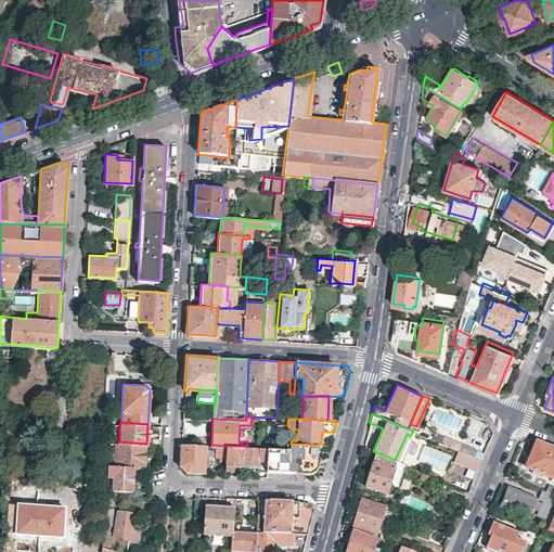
[(407,434),(395,460),(399,462),(400,462),(411,436),(410,436),(407,434)]
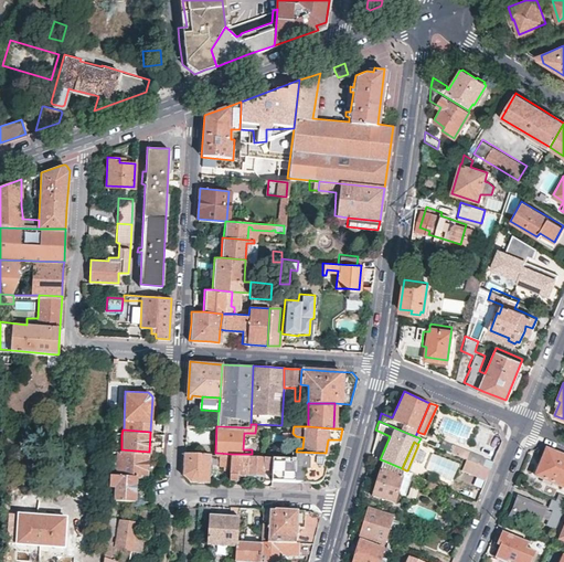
[(455,442),(450,451),(464,457),(482,465),(486,455),(455,442)]
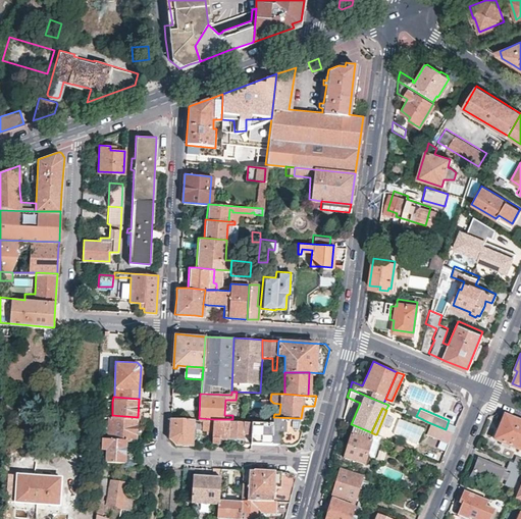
[(520,448),(520,419),(504,412),(503,412),(492,436),(520,448)]
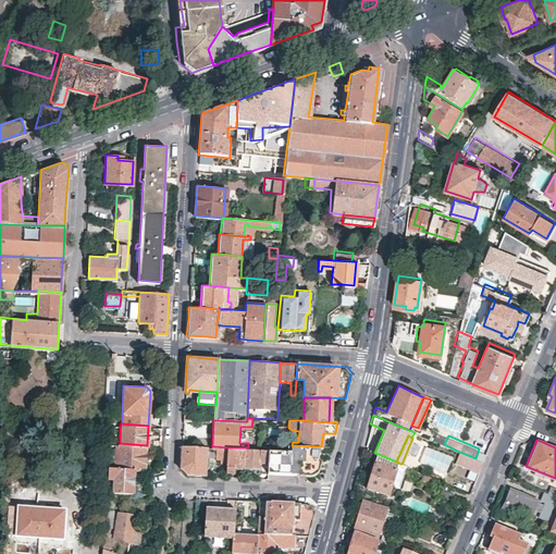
[(109,463),(109,466),(134,467),(146,468),(147,445),(120,443),(113,443),(110,443),(110,446),(115,446),(114,464),(109,463)]
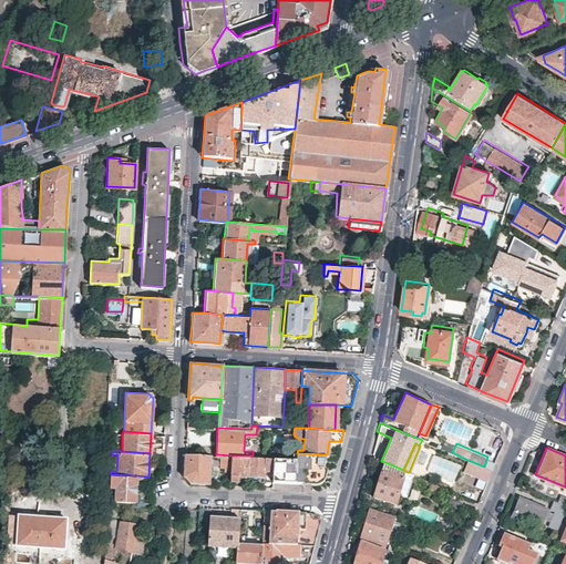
[(326,454),(297,453),(295,452),(295,458),(275,457),(273,479),(273,481),(299,483),(304,483),(304,480),(311,480),(314,480),(317,477),(319,473),(322,465),(326,454)]
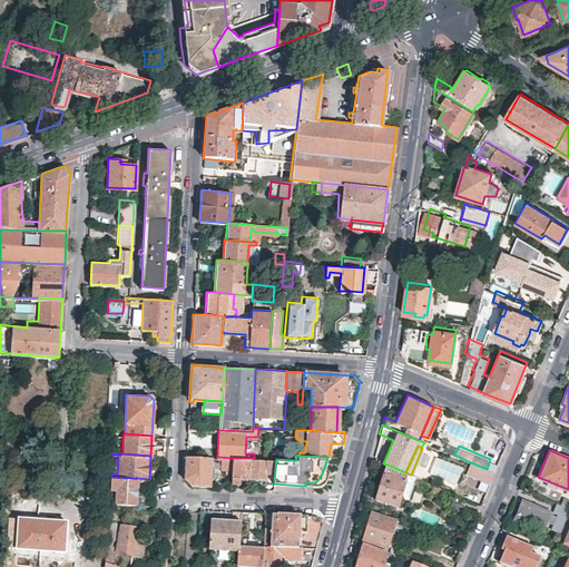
[(211,485),(212,457),(186,456),(185,467),(185,477),(190,484),(211,485)]
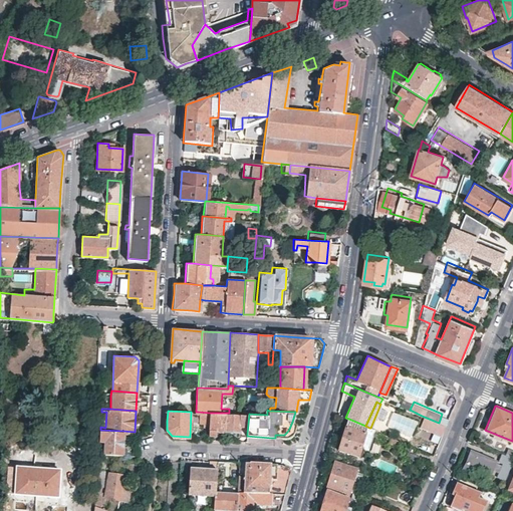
[(210,425),(210,413),(198,412),(199,421),(203,421),(203,425),(210,425)]
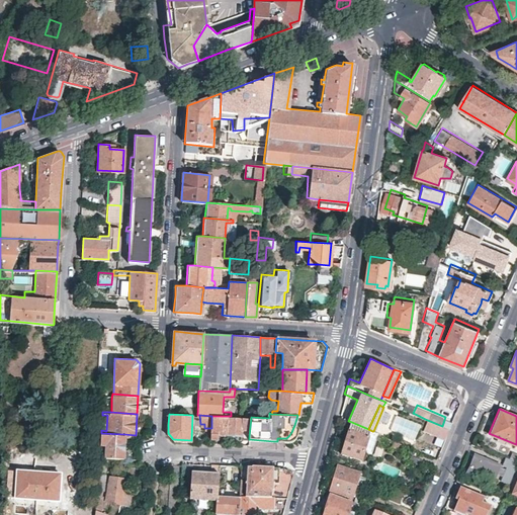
[(231,416),(211,416),(211,428),(210,437),(218,437),(218,435),(219,433),(220,433),(239,434),(239,437),(249,437),(251,417),(249,417),(231,416)]
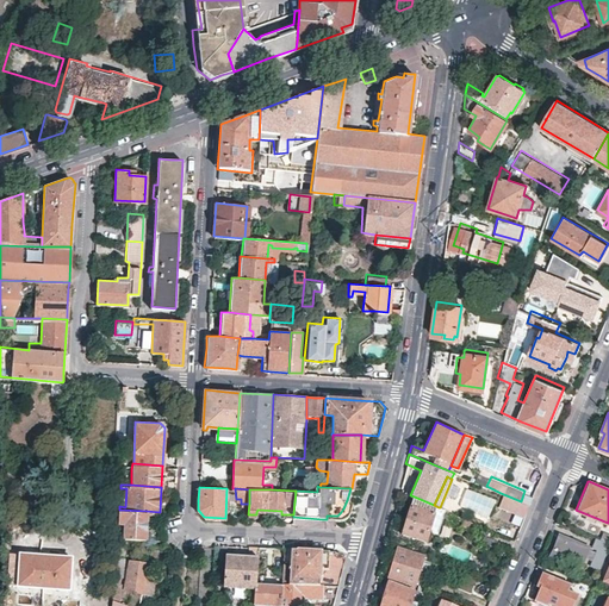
[(521,501),(501,493),(496,505),(521,516),(526,503),(521,501)]
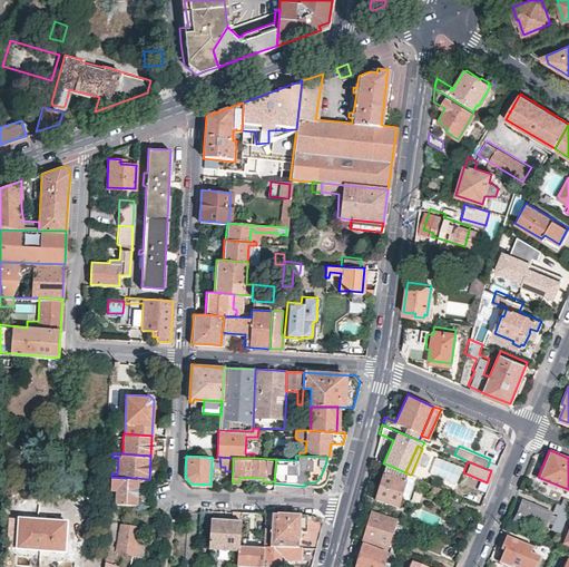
[(398,504),(405,472),(384,463),(375,498),(398,504)]
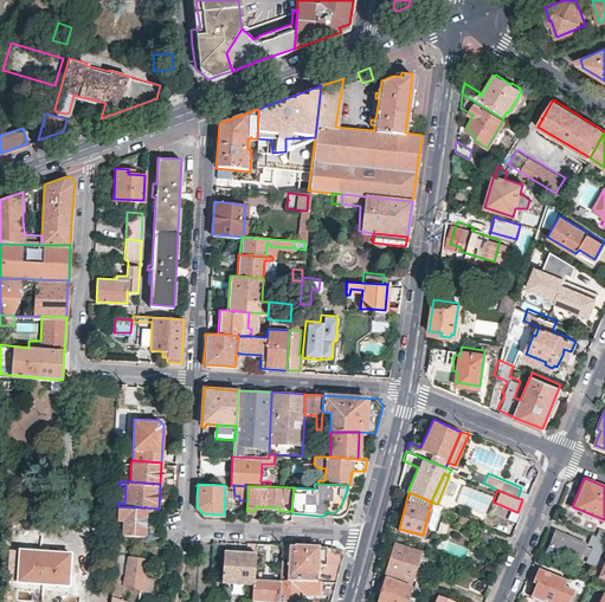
[(333,512),(324,512),(324,516),(330,516),(335,515),(339,513),(342,510),(346,506),(347,503),(348,498),(345,497),(341,505),(339,509),(335,512),(333,512)]
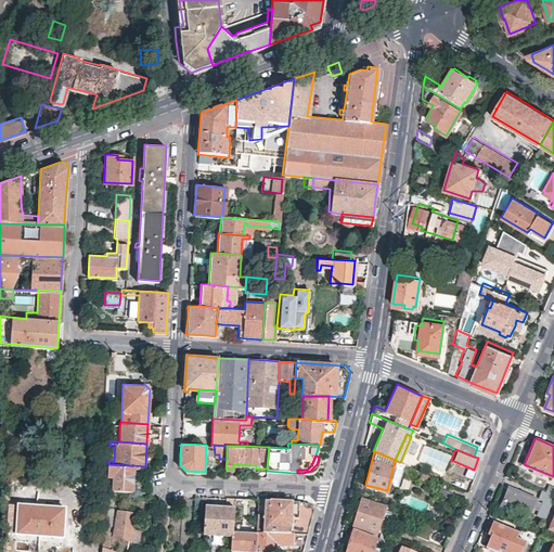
[(108,464),(107,474),(114,475),(113,483),(107,483),(106,488),(114,488),(132,489),(133,465),(108,464)]
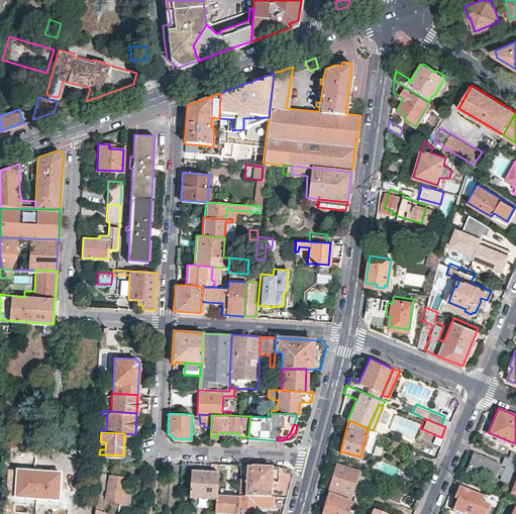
[(515,459),(515,457),(515,451),(510,449),(507,455),(515,459)]
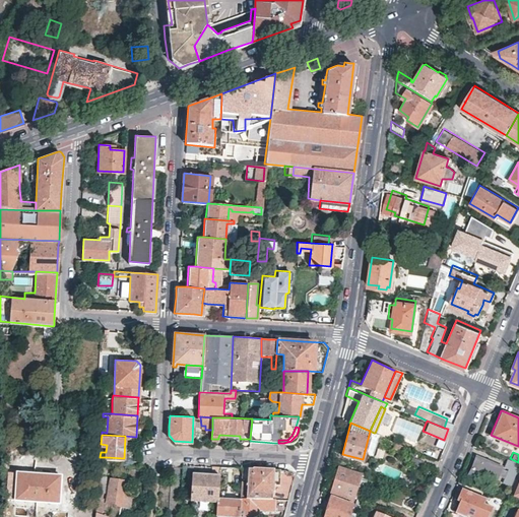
[(493,482),(501,463),(475,454),(467,472),(493,482)]
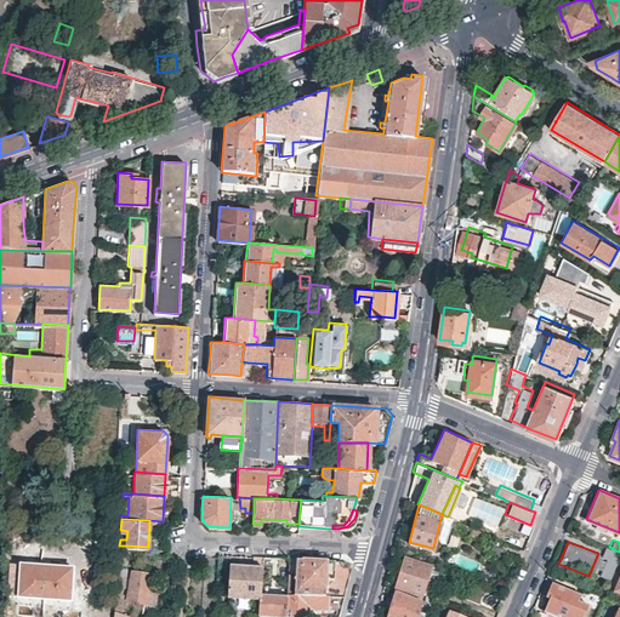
[(128,546),(119,546),(119,555),(112,616),(126,616),(129,612),(121,610),(124,592),(120,590),(123,565),(126,565),(128,546)]
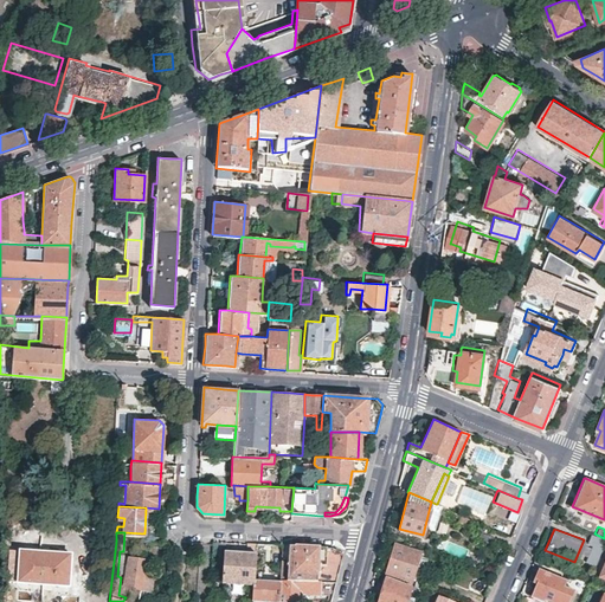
[(594,563),(604,538),(590,532),(586,542),(591,544),(585,558),(584,560),(594,563)]
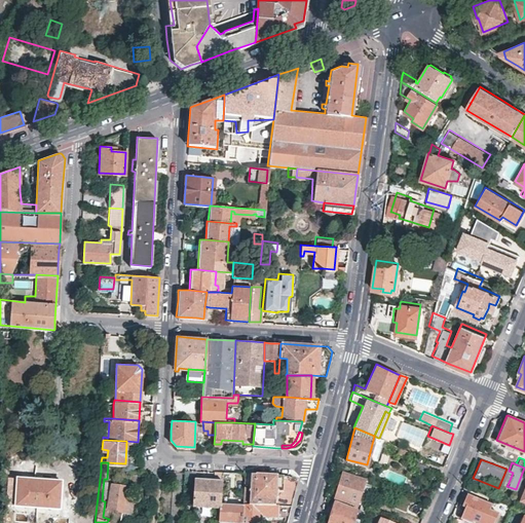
[(223,470),(214,470),(213,478),(195,478),(192,503),(192,505),(219,507),(220,501),(223,470)]
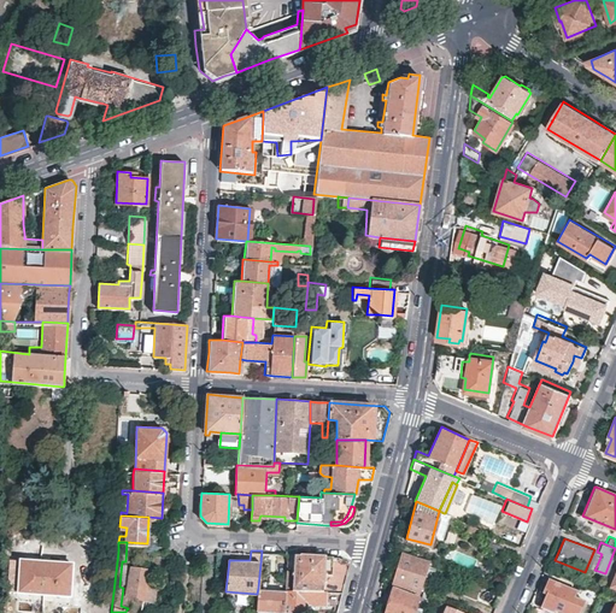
[(417,589),(427,560),(402,552),(393,581),(417,589)]
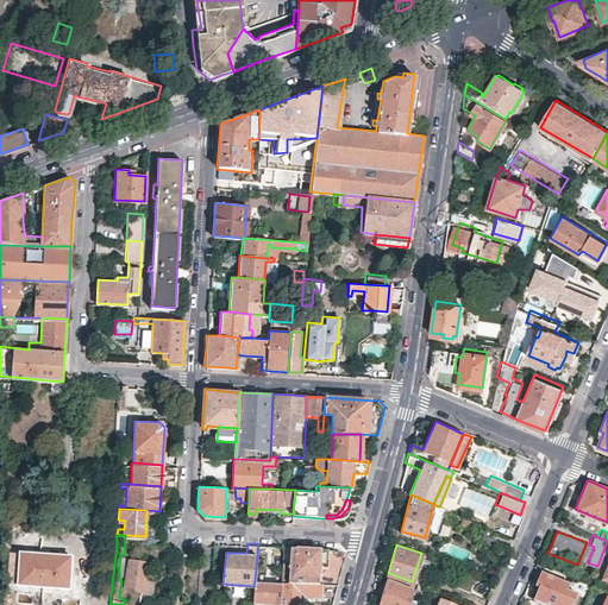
[(281,583),(279,604),(330,604),(331,600),(320,600),(320,597),(332,597),(333,591),(336,583),(288,581),(290,546),(283,546),(281,583)]
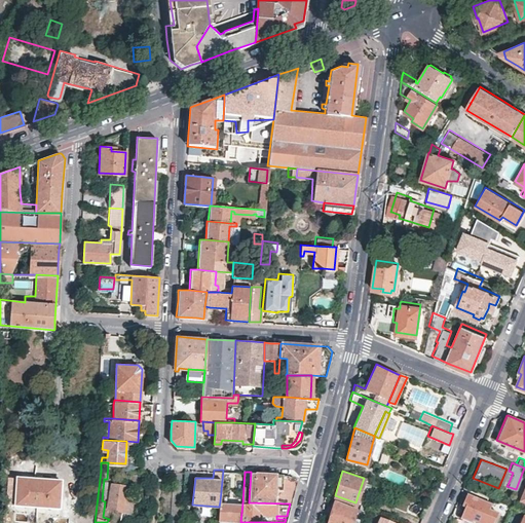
[(274,474),(251,472),(249,502),(290,503),(295,488),(297,479),(289,475),(274,474)]
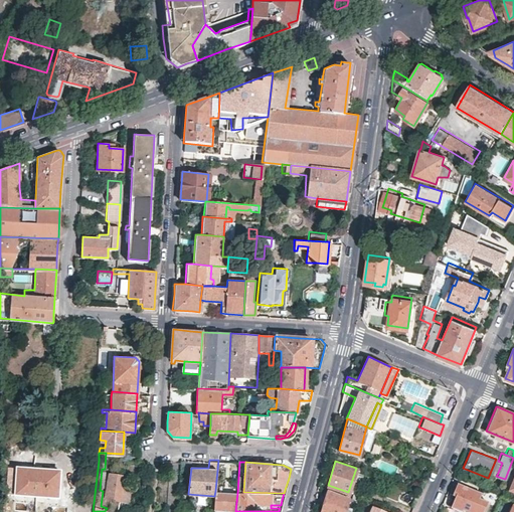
[(10,466),(10,468),(9,476),(8,493),(27,494),(46,495),(59,496),(61,469),(10,466)]
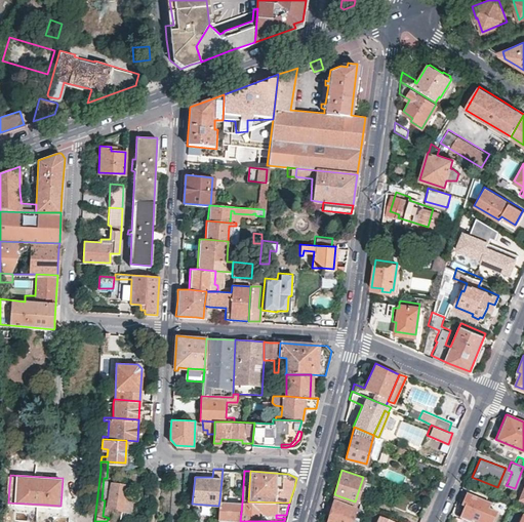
[(127,484),(112,481),(108,506),(122,509),(133,511),(135,494),(125,492),(127,484)]
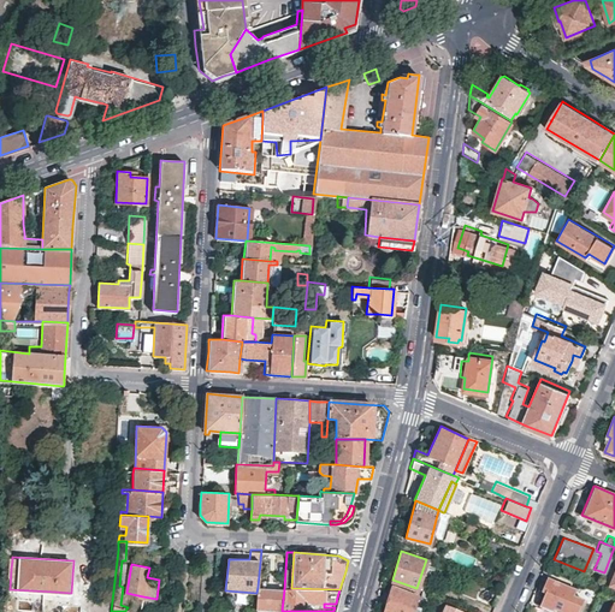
[(572,594),(574,588),(547,576),(542,587),(545,588),(539,604),(551,610),(553,607),(560,611),(559,611),(574,611),(581,598),(572,594)]
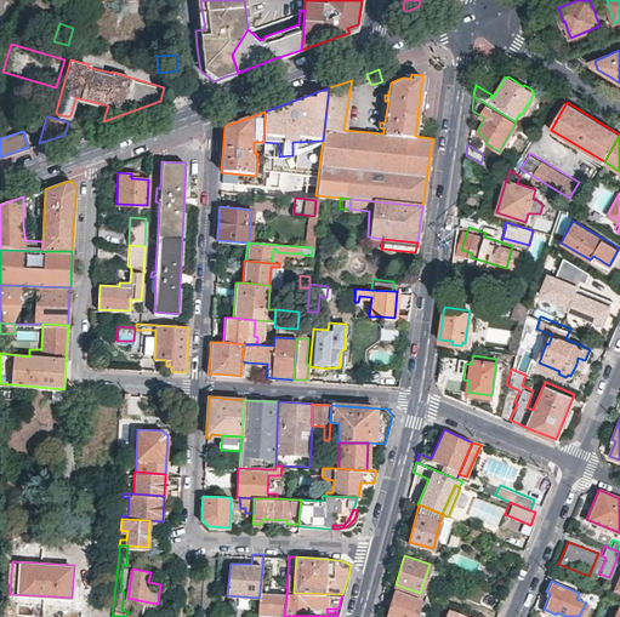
[(417,607),(420,601),(394,590),(386,616),(388,616),(419,616),(422,610),(417,607)]
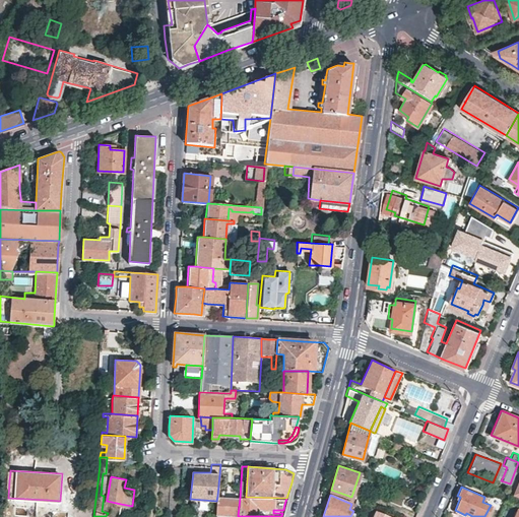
[(217,496),(216,501),(215,516),(221,516),(222,514),(235,515),(234,516),(238,516),(240,498),(217,496)]
